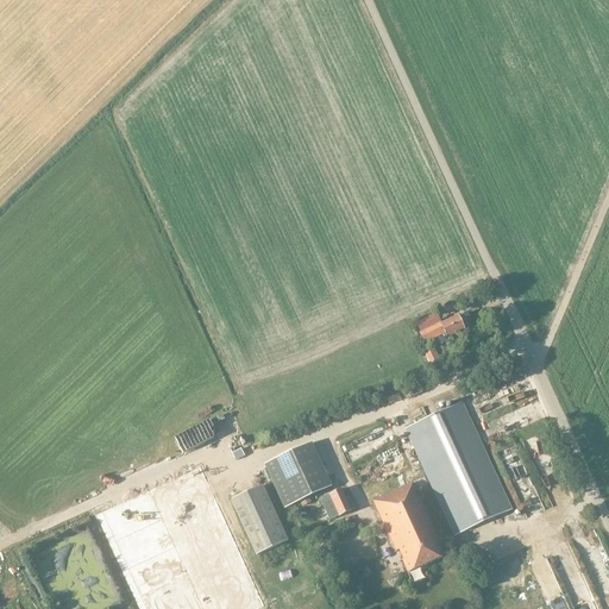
[(441,322),(437,314),(416,324),(421,333),(441,322)]
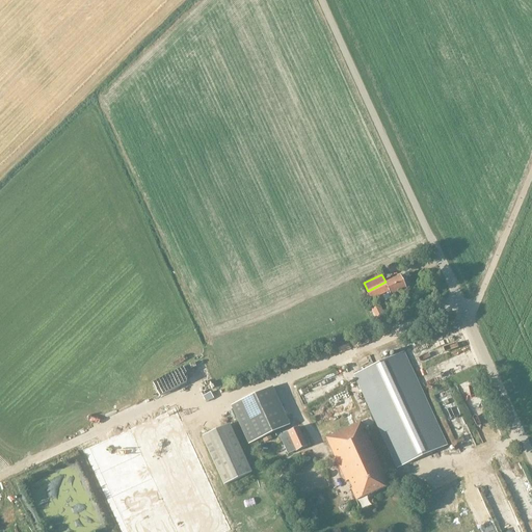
[(405,290),(399,276),(366,292),(370,301),(388,292),(390,297),(405,290)]
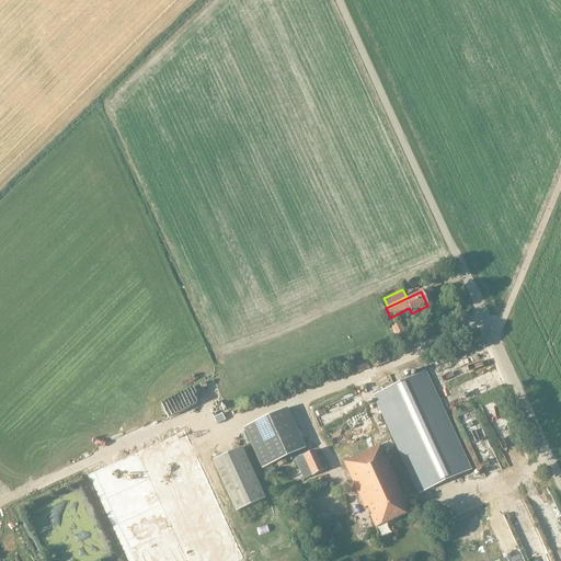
[(408,335),(401,323),(392,328),(398,340),(408,335)]
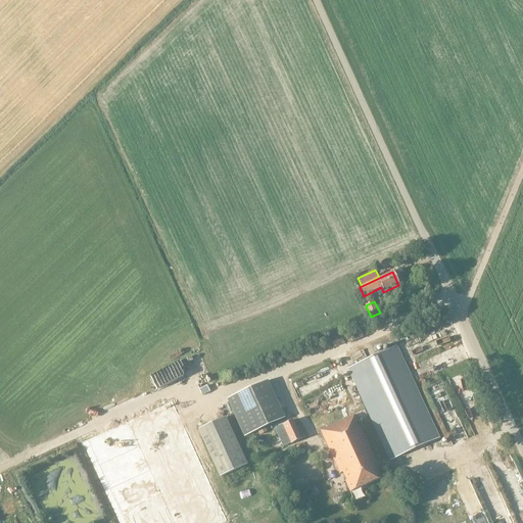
[(448,322),(436,334),(443,342),(457,330),(448,322)]
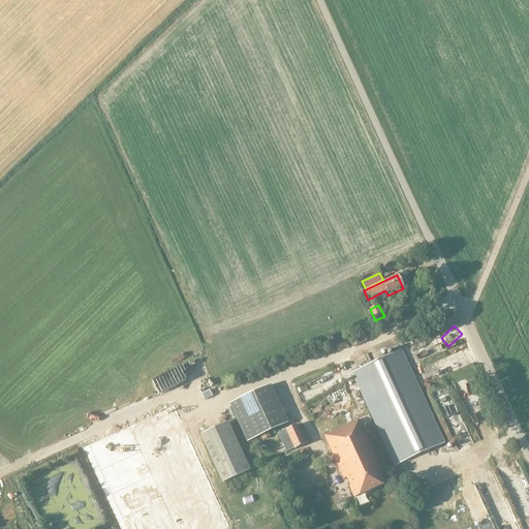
[(443,443),(400,351),(351,374),(395,466),(443,443)]
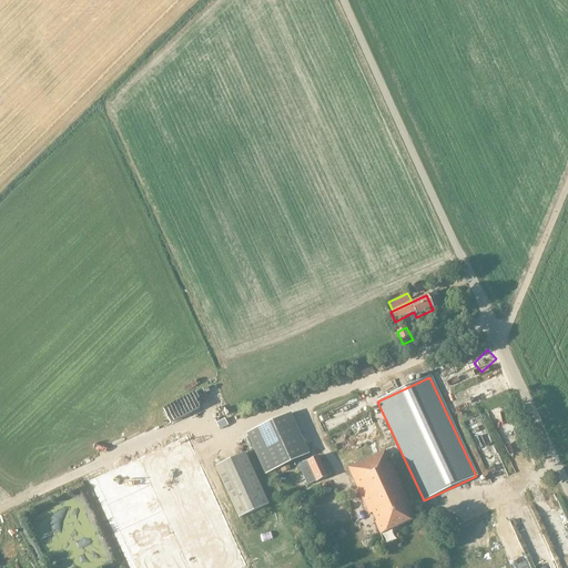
[(220,393),(209,395),(213,409),(224,406),(220,393)]
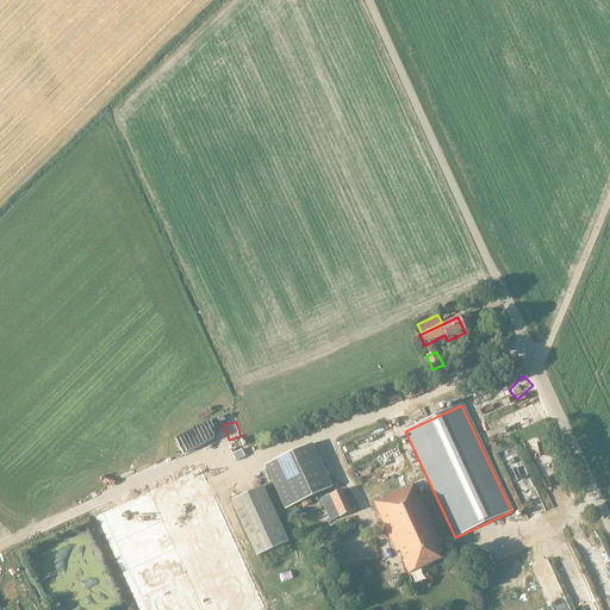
[(379,425),(343,441),(350,458),(386,443),(379,425)]
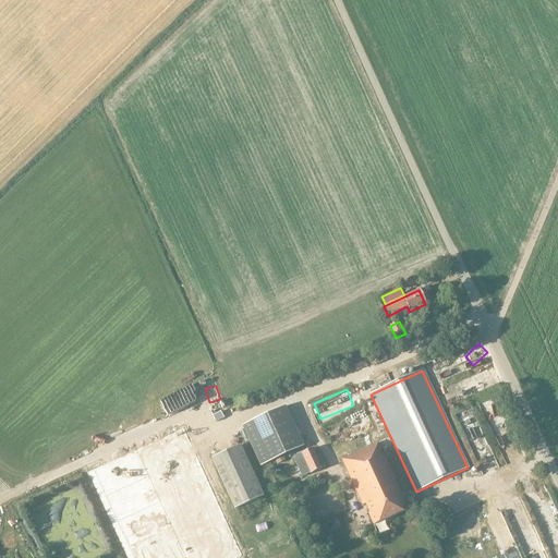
[(303,447),(284,407),(242,426),(261,466),(303,447)]
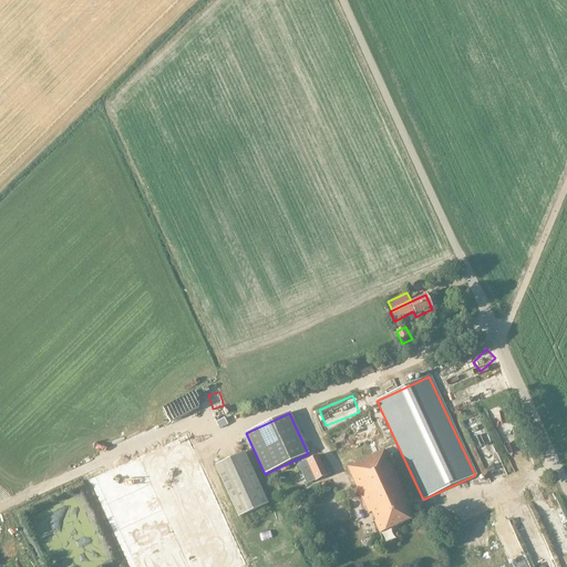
[(502,428),(511,422),(507,416),(498,422),(502,428)]
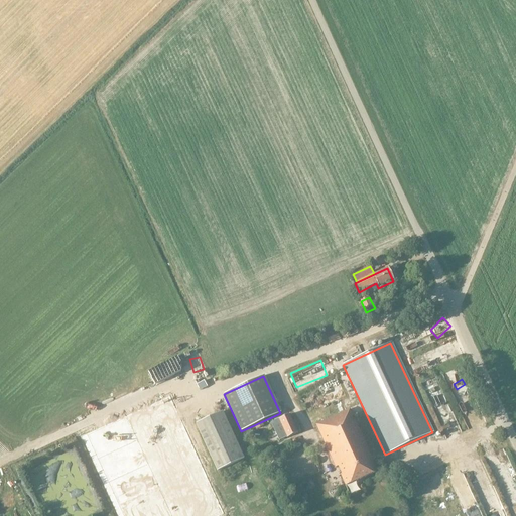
[(314,403),(324,398),(339,390),(334,380),(309,393),(314,403)]
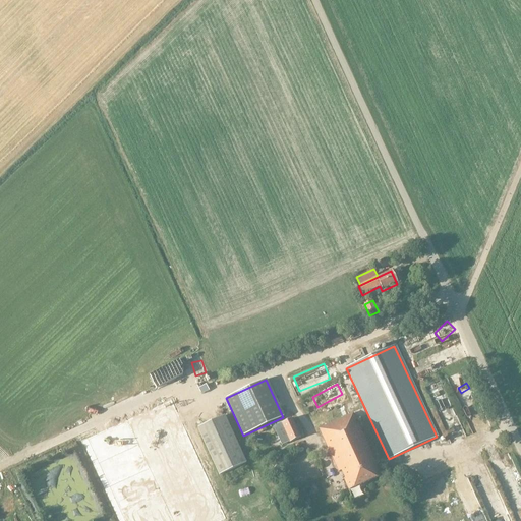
[(173,398),(178,393),(174,389),(169,395),(173,398)]
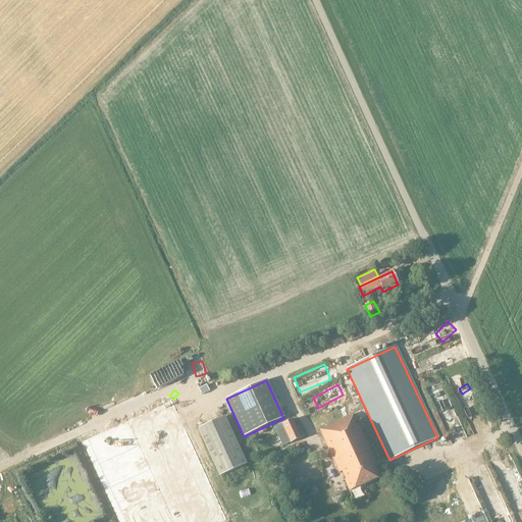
[(221,521),(226,520),(171,401),(82,442),(118,521),(221,521)]
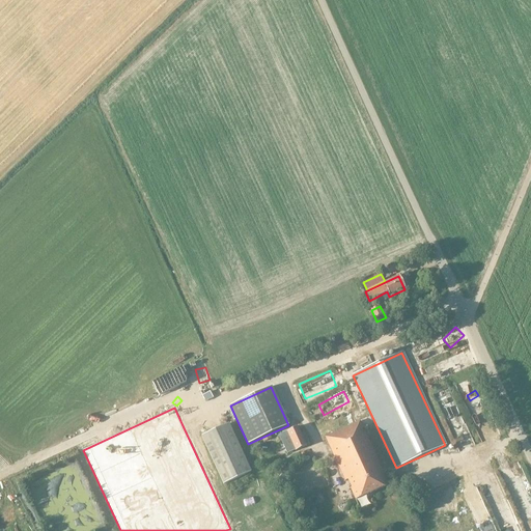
[(383,473),(359,421),(324,438),(344,481),(347,480),(351,488),(350,488),(355,500),(387,485),(382,474),(383,473)]
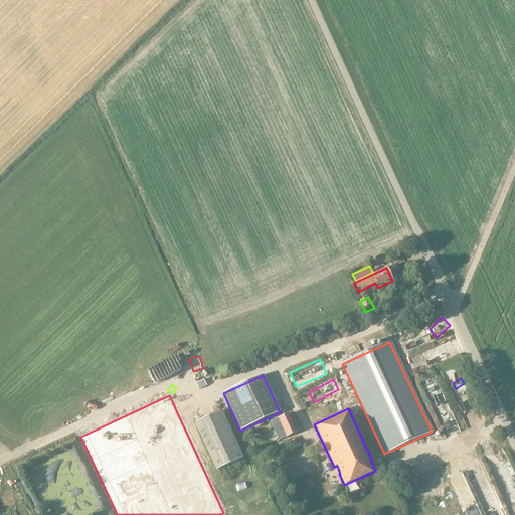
[(242,458),(221,411),(195,423),(216,470),(242,458)]
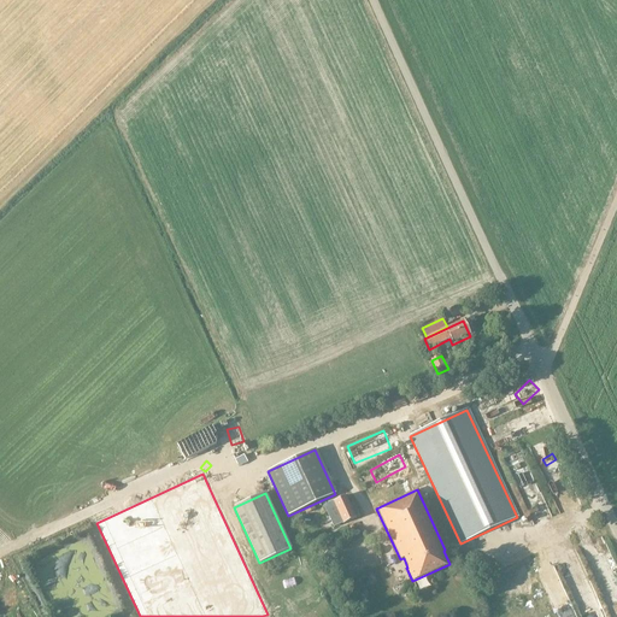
[(356,519),(345,497),(333,503),(342,524),(356,519)]
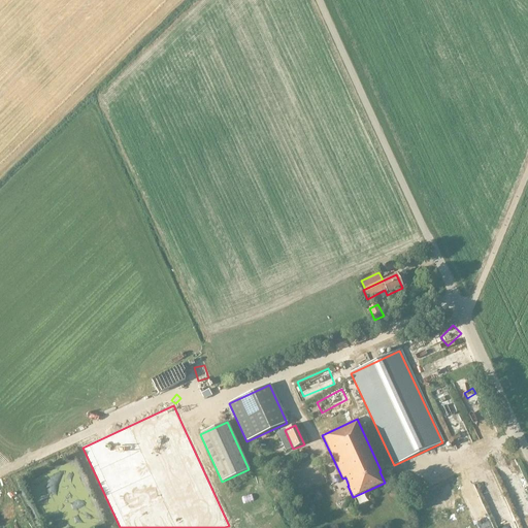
[(527,476),(523,460),(504,465),(513,496),(527,491),(527,476)]
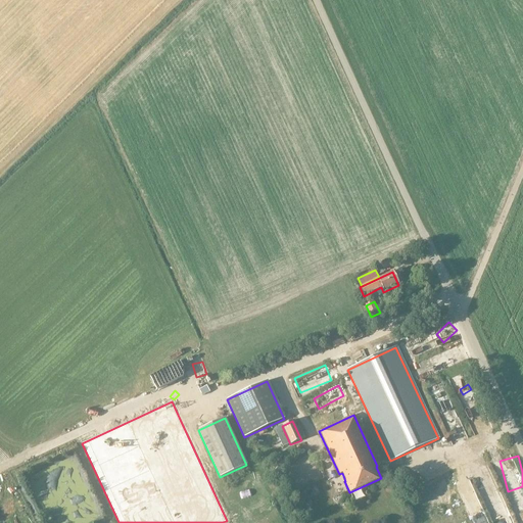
[(472,473),(461,477),(463,484),(475,480),(472,473)]
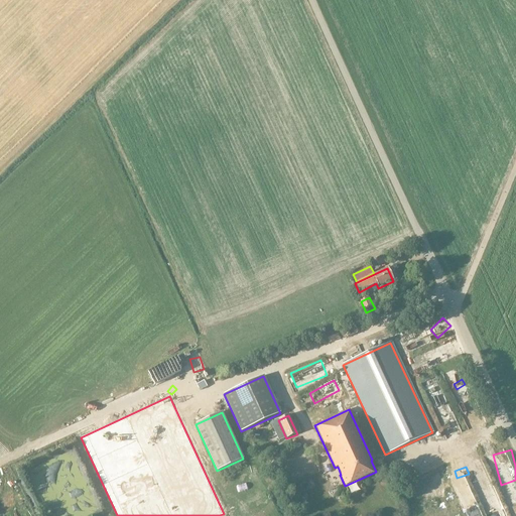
[(306,476),(315,472),(312,468),(304,472),(306,476)]
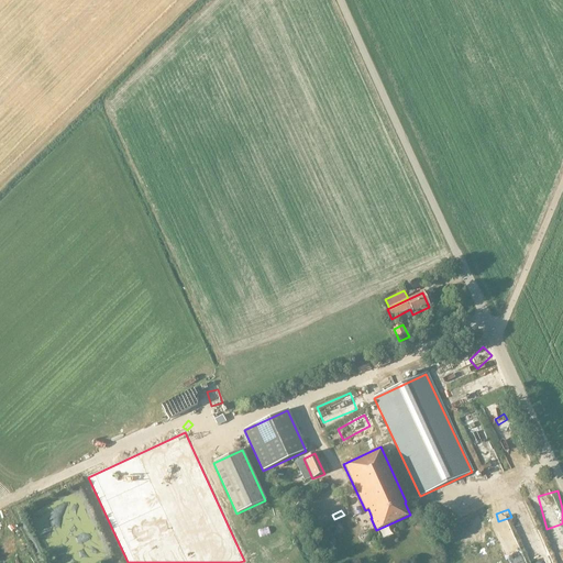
[(509,518),(499,523),(517,559),(528,553),(509,518)]
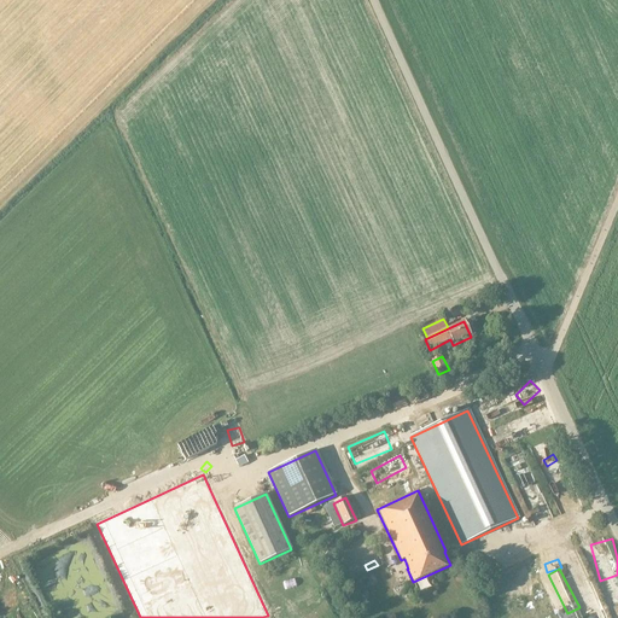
[(614,617),(600,579),(579,588),(590,617),(614,617)]
